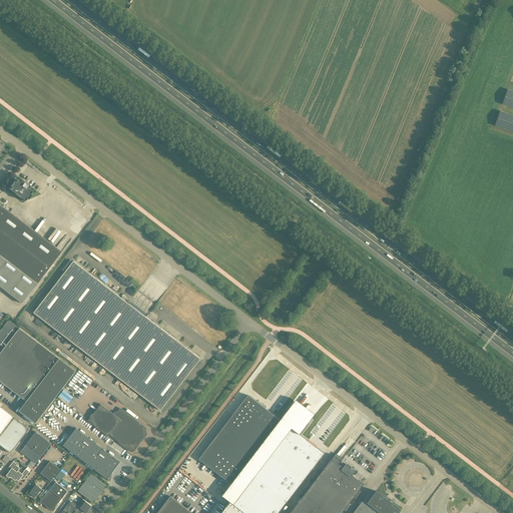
[(512,107),(512,115),(500,111),(495,125),(512,131),(512,91),(507,89),(502,104),(512,107)]
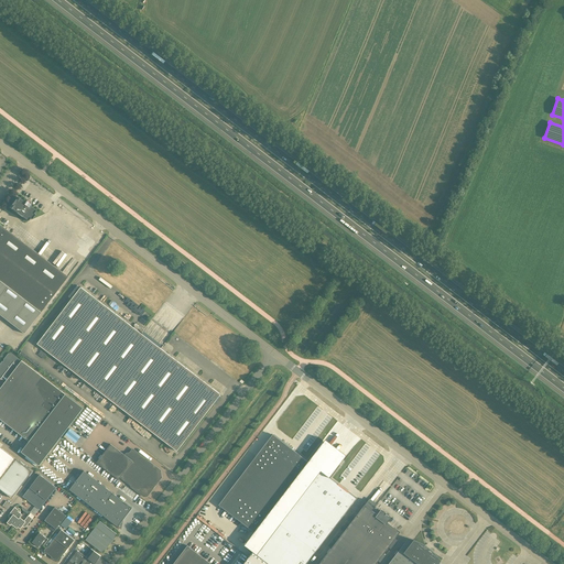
[(19,198),(18,201),(15,199),(11,205),(13,206),(11,208),(28,221),(30,218),(31,219),(35,215),(34,214),(35,210),(30,206),(31,205),(26,201),(25,203),(19,198)]
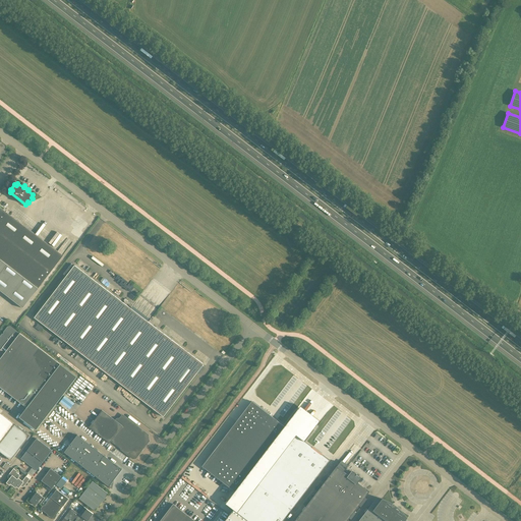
[(0,291),(22,308),(38,289),(62,255),(0,208),(0,291)]
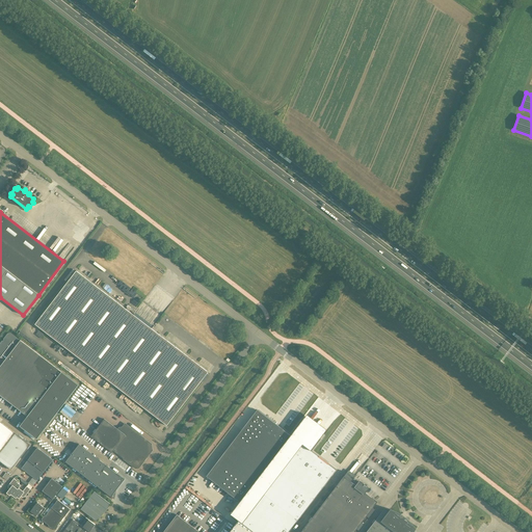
[(208,372),(76,271),(35,324),(167,426),(208,372)]
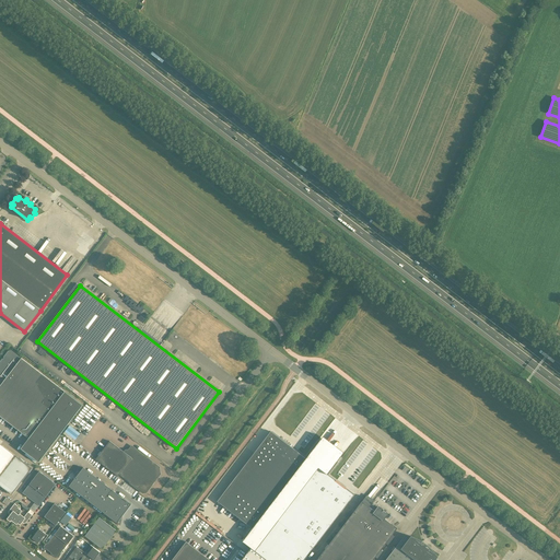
[(0,416),(28,439),(21,448),(38,463),(83,405),(22,358),(21,359),(10,350),(4,357),(2,358),(2,360),(0,362),(0,416)]
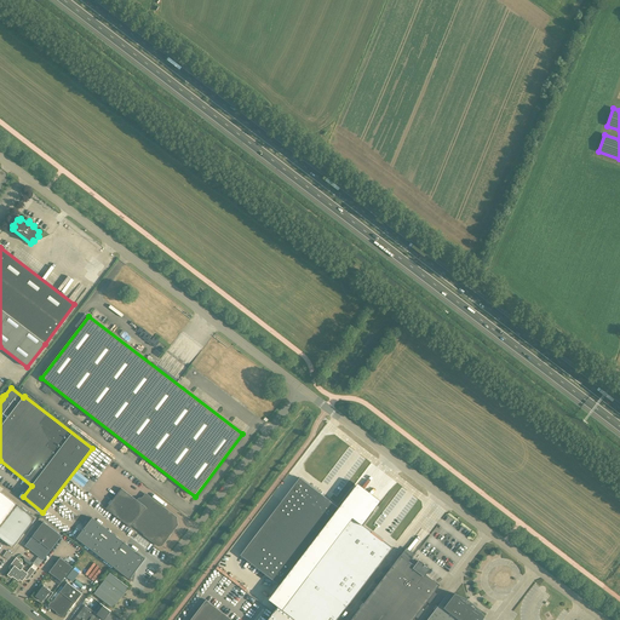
[(78,471),(72,478),(84,487),(89,480),(78,471)]
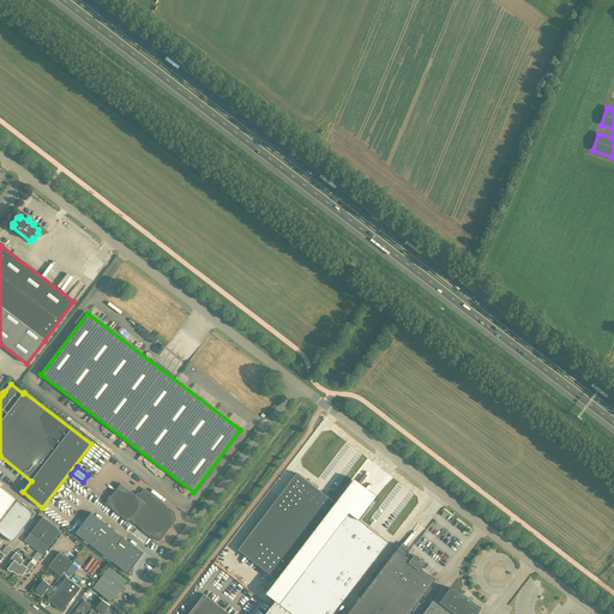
[(277,579),(336,503),(298,473),(240,547),(235,543),(220,564),(268,601),(282,583),(277,579)]
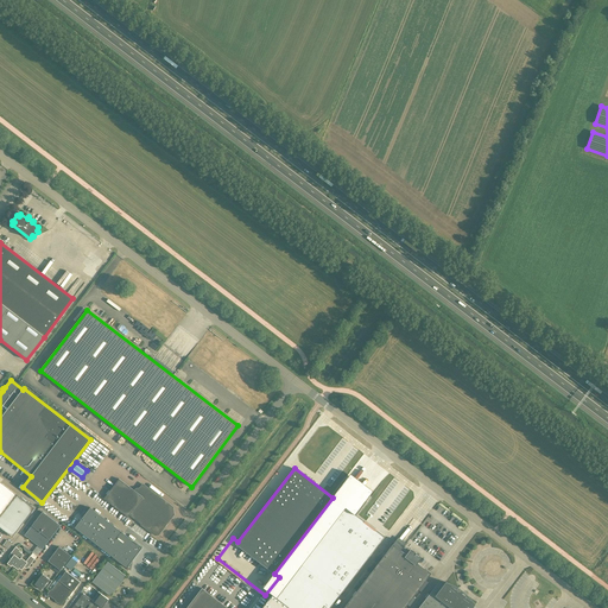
[(154,534),(158,534),(173,514),(172,507),(143,485),(140,489),(137,489),(135,491),(119,479),(103,499),(127,518),(130,515),(154,534)]
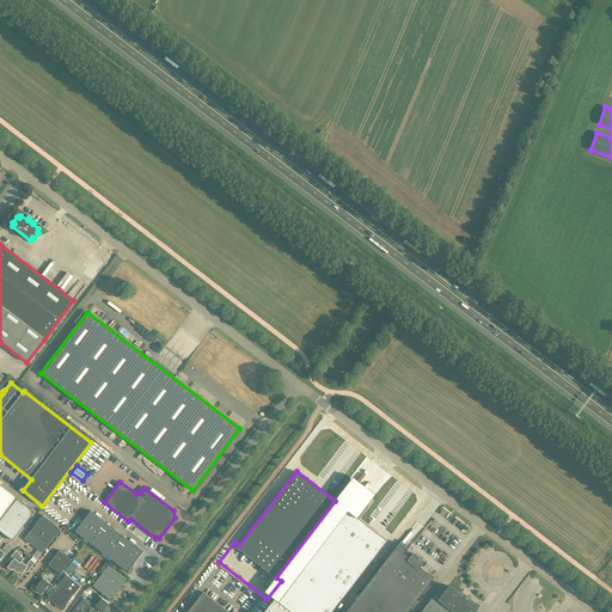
[(0,531),(12,540),(35,512),(17,499),(0,484),(0,531)]
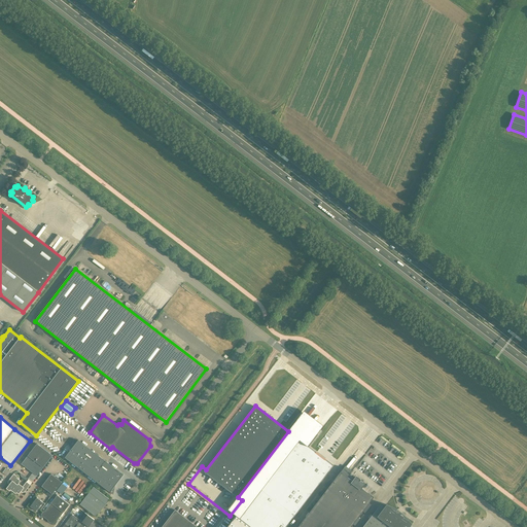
[(65,457),(113,494),(114,486),(124,475),(78,441),(68,453),(57,444),(53,449),(65,458),(65,457)]
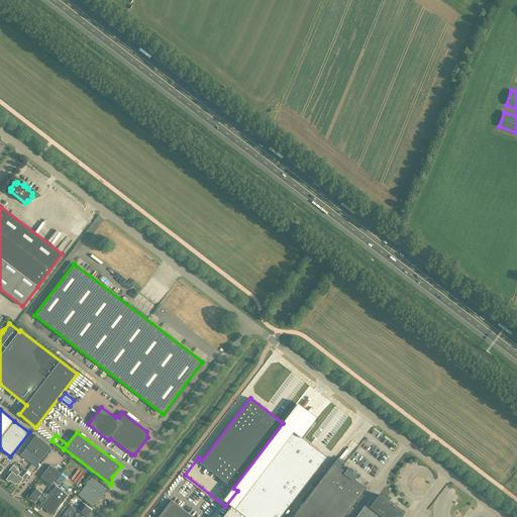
[(280,516),(326,457),(294,432),(288,440),(284,438),(279,445),(282,448),(235,508),(231,506),(222,516),(280,516)]
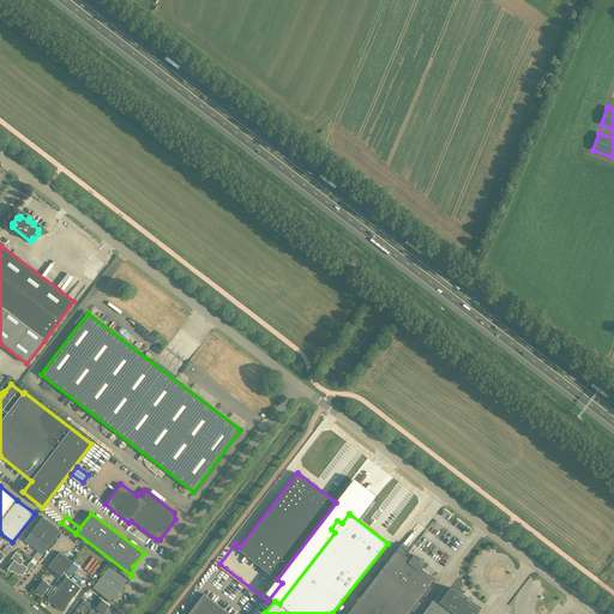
[(43,554),(61,530),(43,517),(25,541),(43,554)]
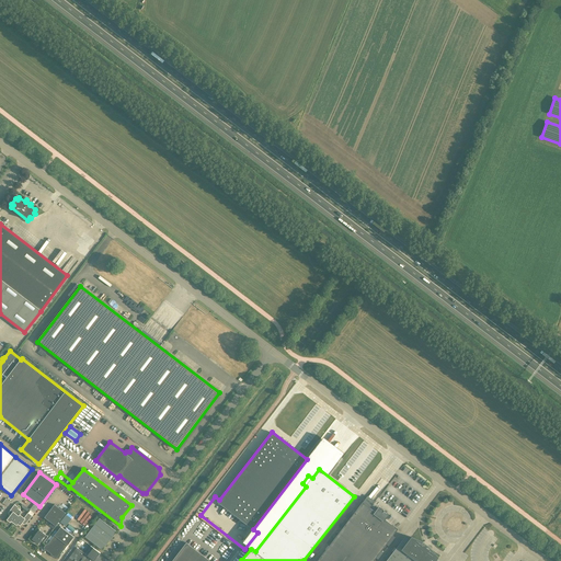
[(363,502),(317,560),(373,560),(398,529),(385,519),(388,515),(379,507),(376,512),(370,508),(374,504),(366,497),(363,502)]
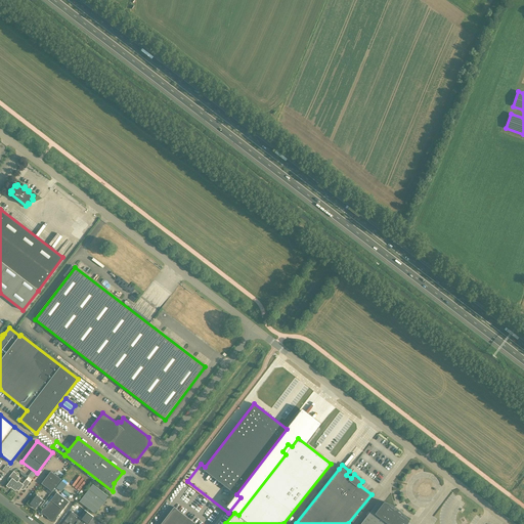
[(12,488),(18,481),(20,478),(16,475),(17,474),(13,471),(8,479),(10,481),(6,486),(12,490),(12,488)]
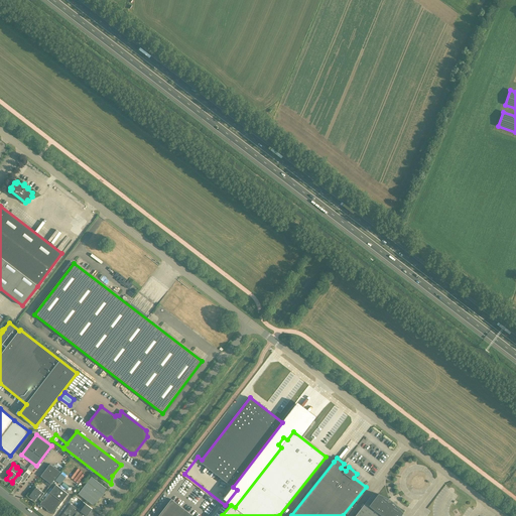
[(60,472),(50,464),(40,476),(51,484),(60,472)]
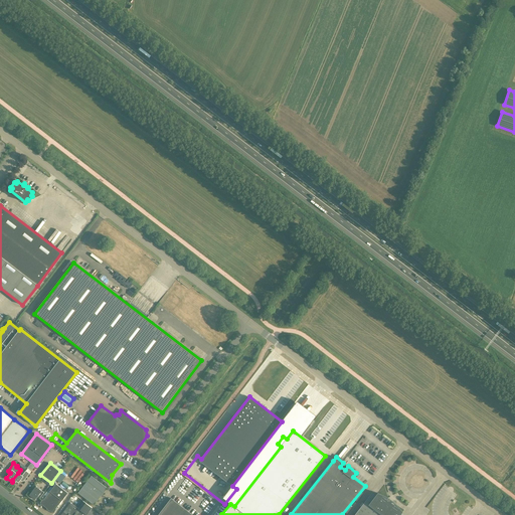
[(22,476),(18,473),(12,480),(17,484),(21,479),(24,481),(31,471),(27,469),(22,476)]
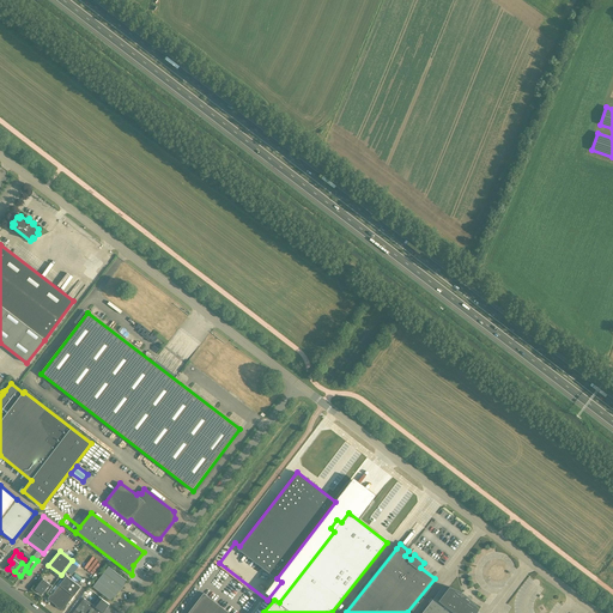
[(127,581),(113,570),(108,566),(92,587),(111,601),(127,581)]
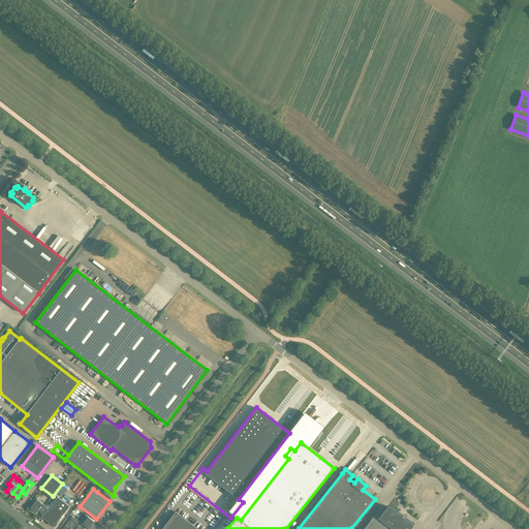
[(44,514),(44,512),(40,517),(49,523),(48,523),(51,526),(52,525),(55,527),(58,524),(57,523),(69,506),(58,497),(44,514)]
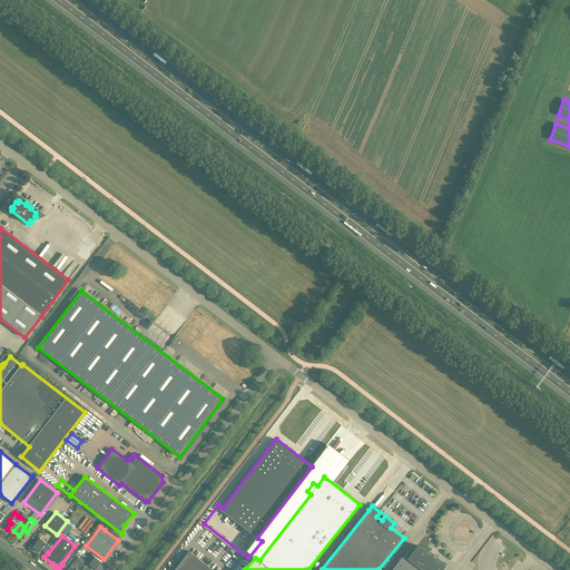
[(39,553),(41,551),(43,552),(49,546),(40,538),(32,548),(39,553)]
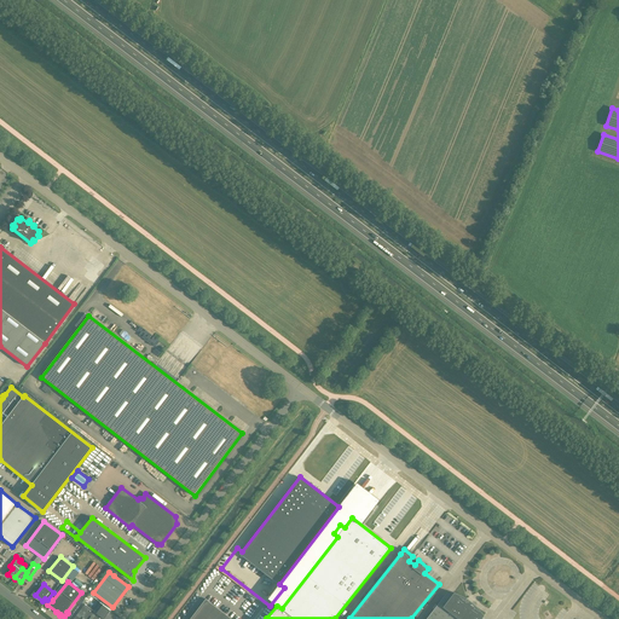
[(426,618),(484,618),(447,591),(426,618)]
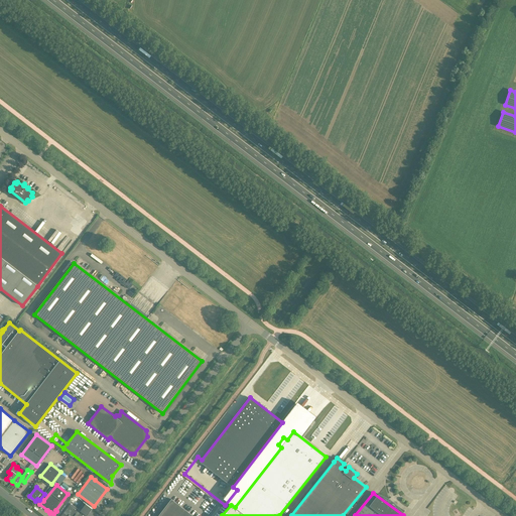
[(192,515),(171,499),(158,515),(192,515)]
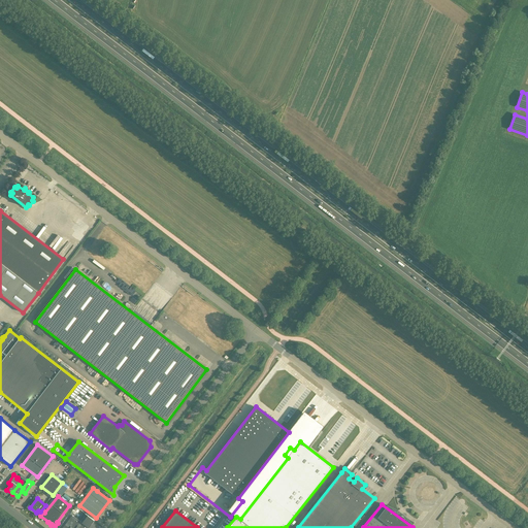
[(72,516),(62,527),(88,527),(89,527),(94,521),(88,516),(83,523),(80,522),(72,516)]
